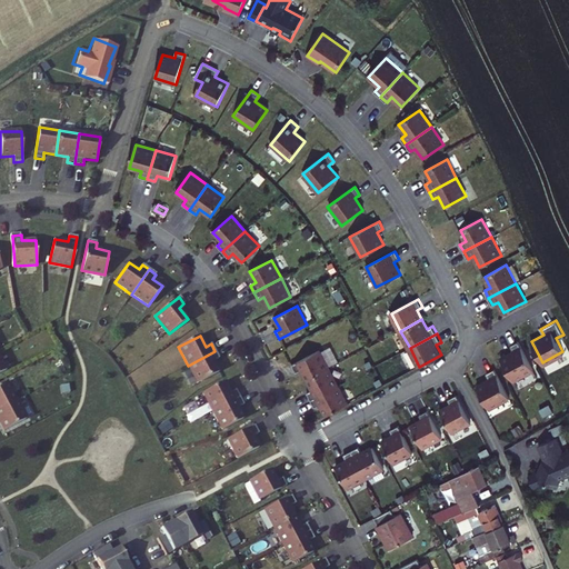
[(533,370),(519,341),(511,346),(515,351),(501,358),(513,381),(533,370)]
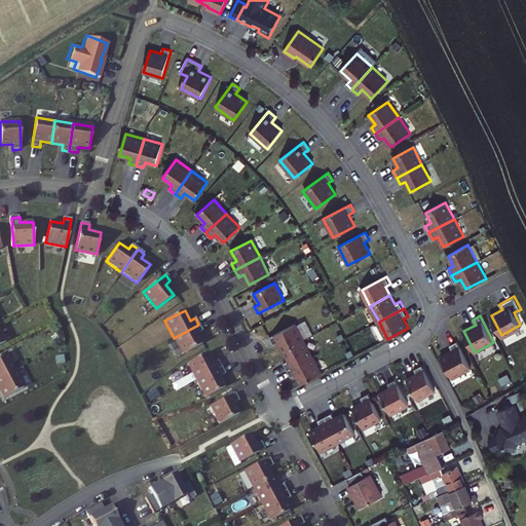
[(287,350),(306,340),(298,324),(272,337),(276,344),(282,341),(287,350)]
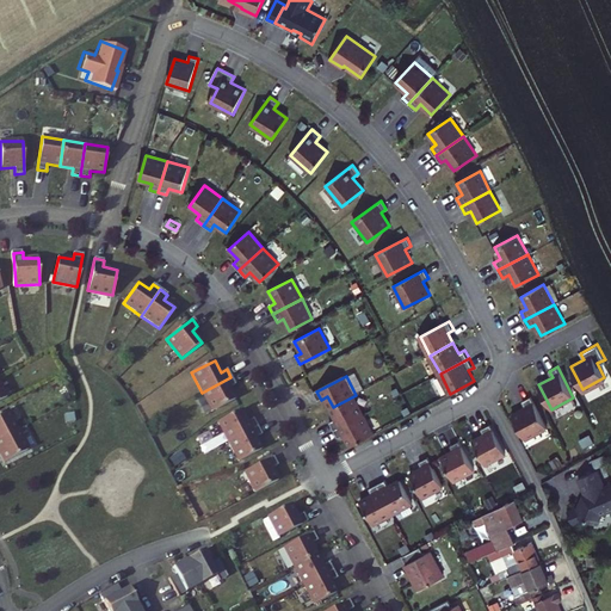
[(230,377),(202,393),(211,412),(235,400),(229,388),(235,386),(230,377)]
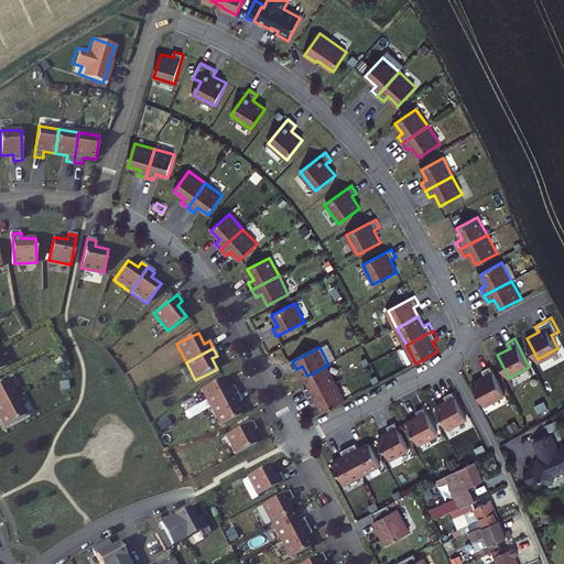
[(337,381),(328,365),(307,376),(313,386),(306,388),(311,396),(337,381)]
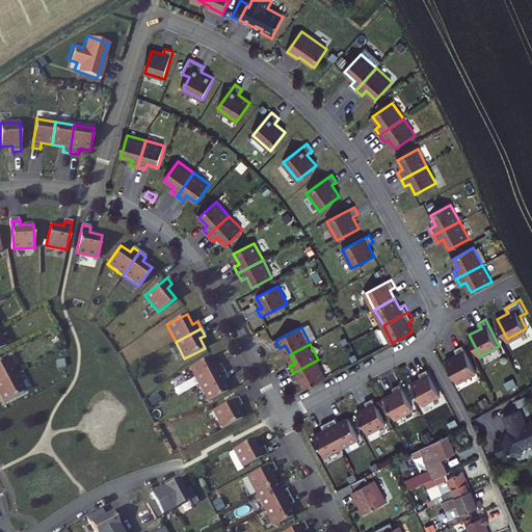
[(477,372),(462,345),(455,349),(458,354),(447,361),(458,382),(477,372)]
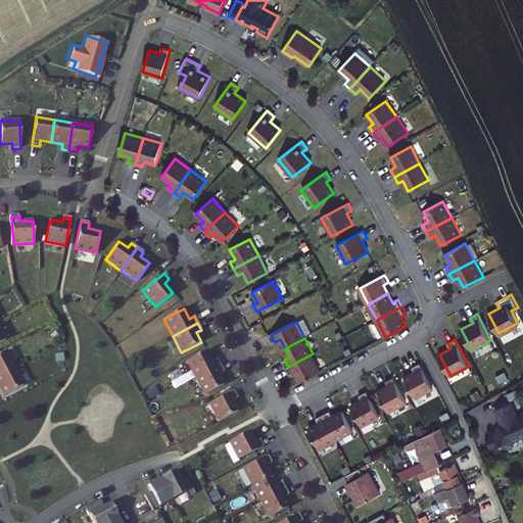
[(0,376),(15,368),(6,351),(0,354),(0,376)]
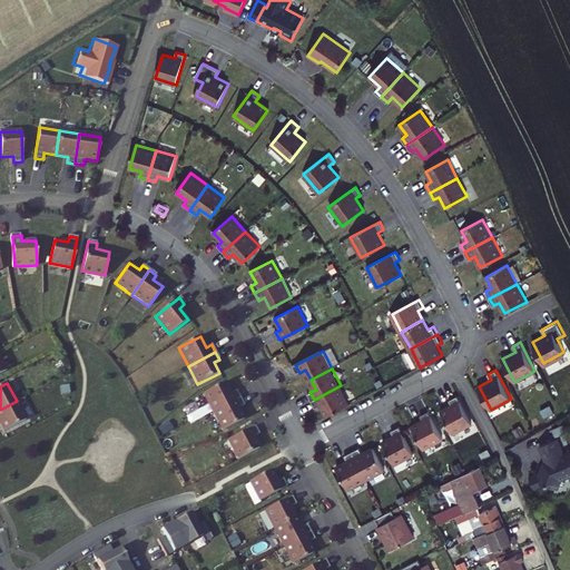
[(203,394),(213,413),(239,399),(236,391),(231,394),(225,383),(203,394)]
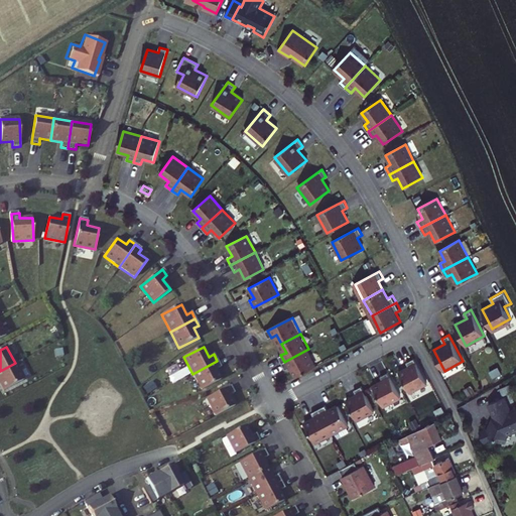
[(317,366),(308,349),(284,362),(288,370),(293,367),(298,376),(317,366)]
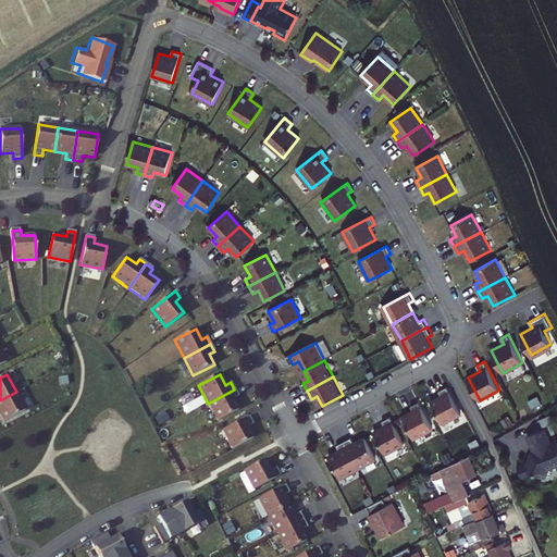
[(442,396),(431,401),(443,423),(461,413),(447,387),(440,392),(442,396)]
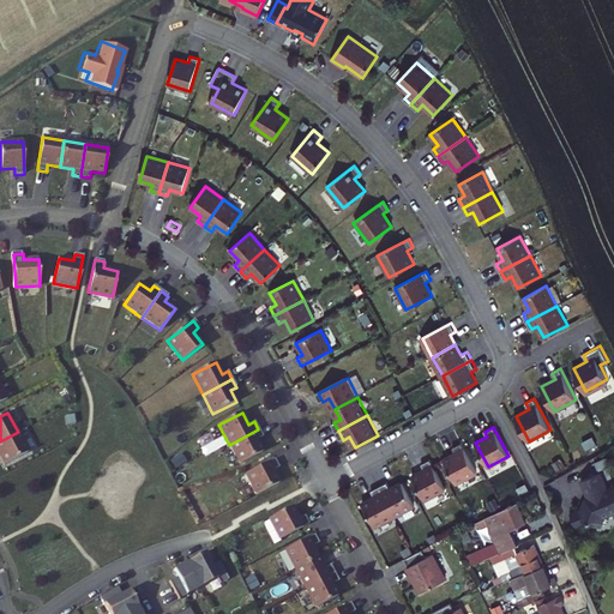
[(258,429),(229,445),(240,464),(263,452),(257,440),(263,437),(258,429)]
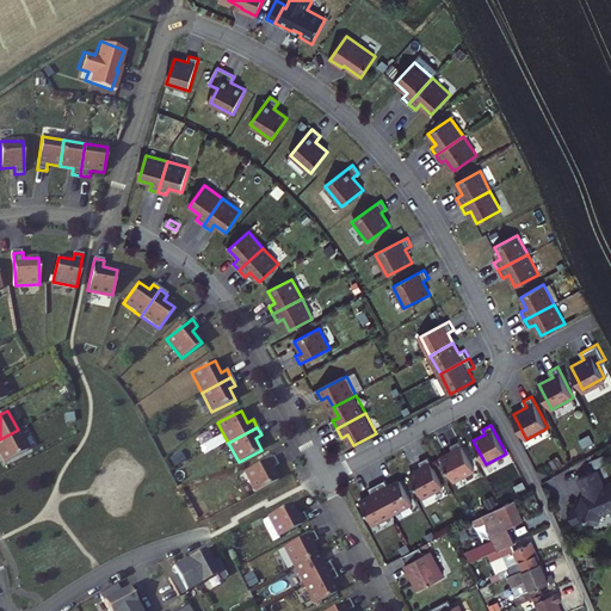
[(0,454),(5,463),(29,450),(18,430),(0,439),(0,454)]
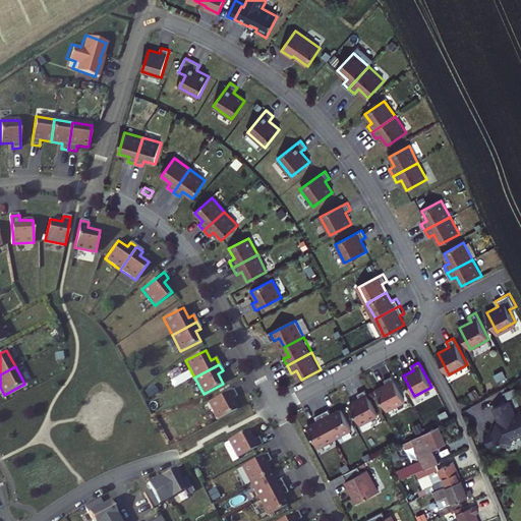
[(405,401),(392,377),(385,380),(388,385),(377,390),(388,410),(405,401)]
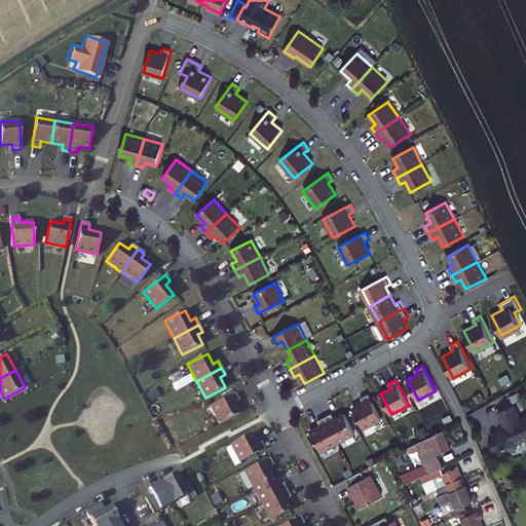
[(210,406),(219,424),(239,414),(233,403),(238,400),(234,392),(210,406)]
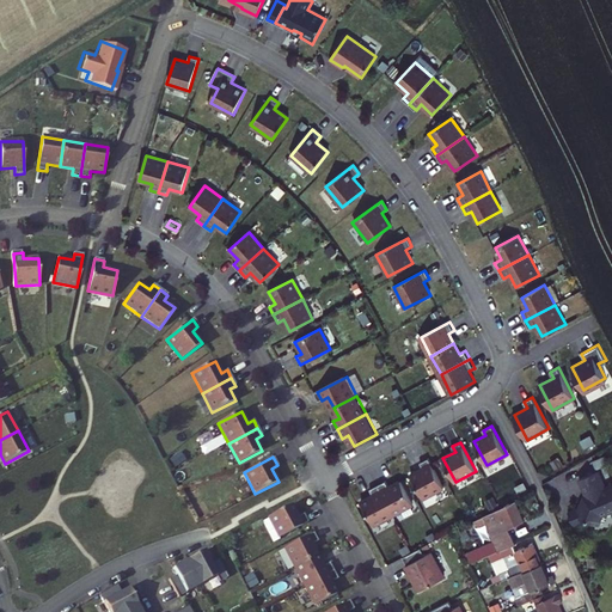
[(429,458),(421,463),(423,467),(411,475),(424,499),(445,488),(429,458)]
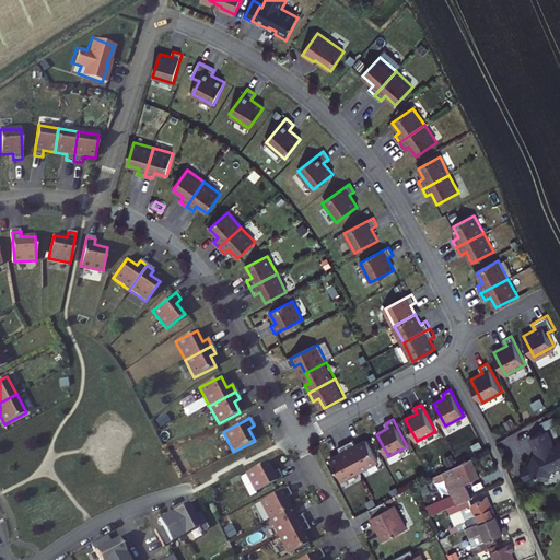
[(523,468),(527,478),(538,474),(550,479),(553,469),(559,466),(559,442),(556,445),(555,446),(552,445),(553,442),(548,429),(532,436),(538,452),(536,459),(535,458),(532,467),(529,466),(523,468)]
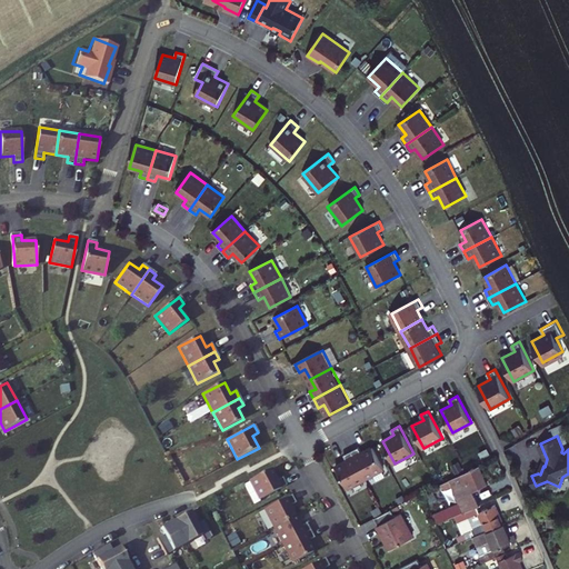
[(359,447),(352,451),(367,478),(385,469),(373,447),(362,452),(359,447)]
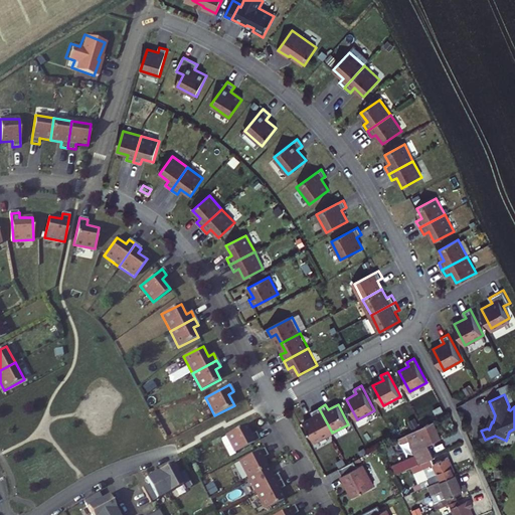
[(332,433),(319,408),(312,412),(315,417),(305,421),(315,442),(332,433)]
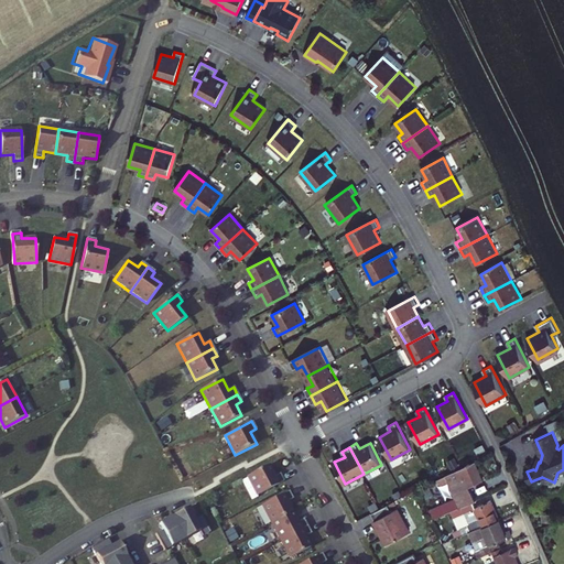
[(475,499),(470,489),(485,483),(475,462),(474,458),(443,475),(445,478),(453,496),(431,507),(435,518),(457,508),(470,501),(475,499)]
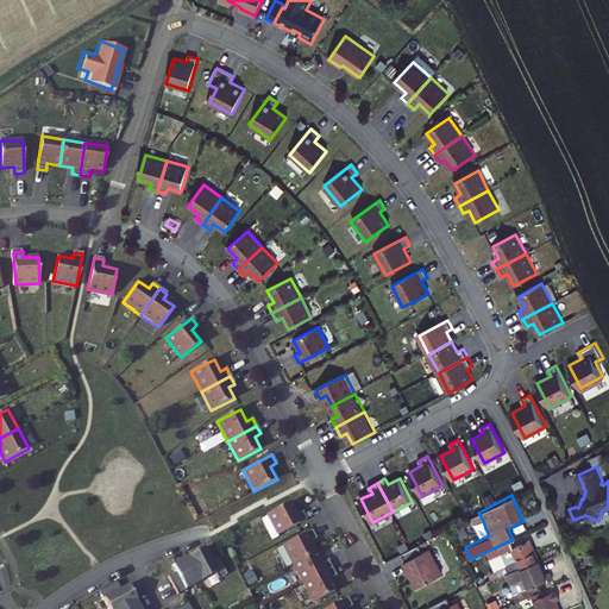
[(289,503),(265,515),(277,537),(306,521),(301,513),(296,516),(289,503)]
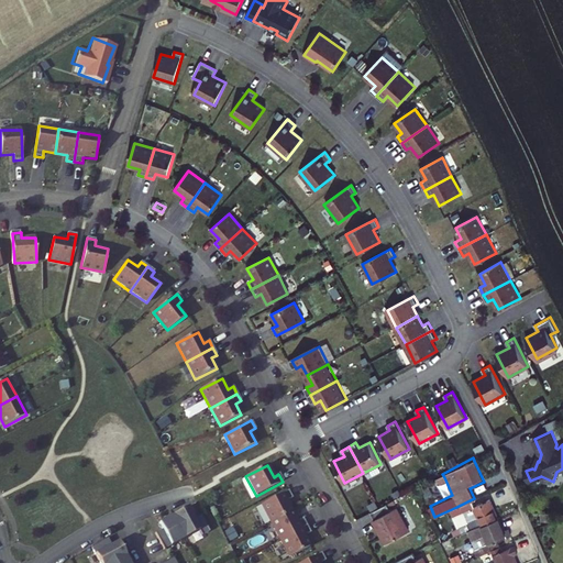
[(293,499),(288,493),(262,506),(271,523),(291,512),(286,503),(293,499)]
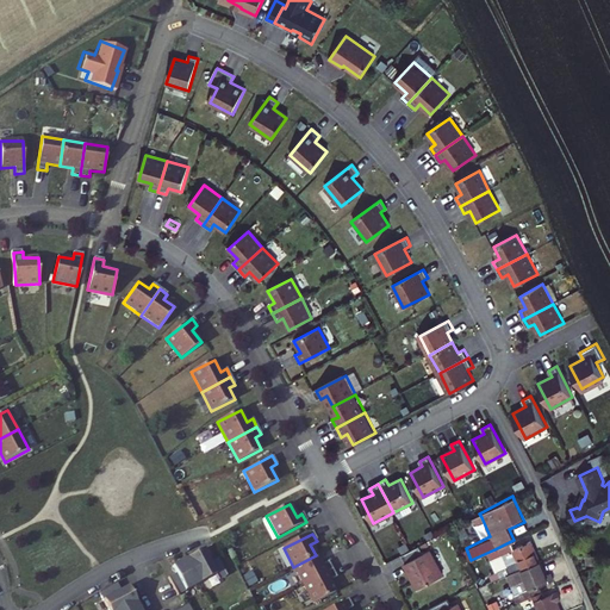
[(541,559),(533,539),(512,548),(509,542),(495,549),(506,574),(520,568),(541,559)]
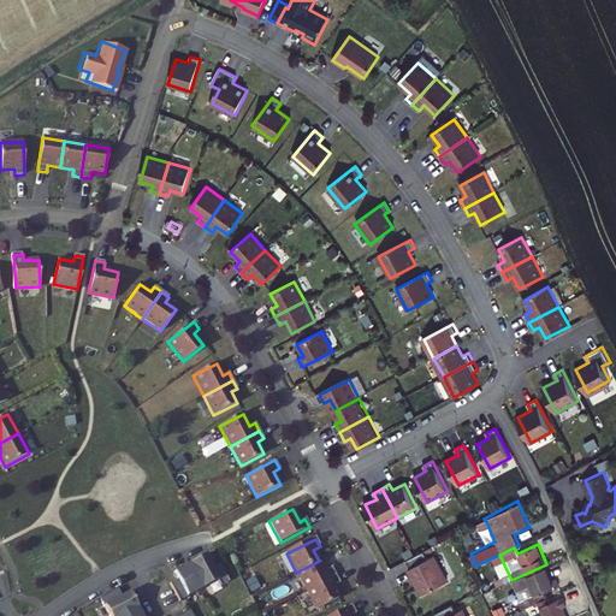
[(424,552),(406,562),(410,569),(408,570),(422,596),(446,581),(433,556),(427,560),(424,552)]
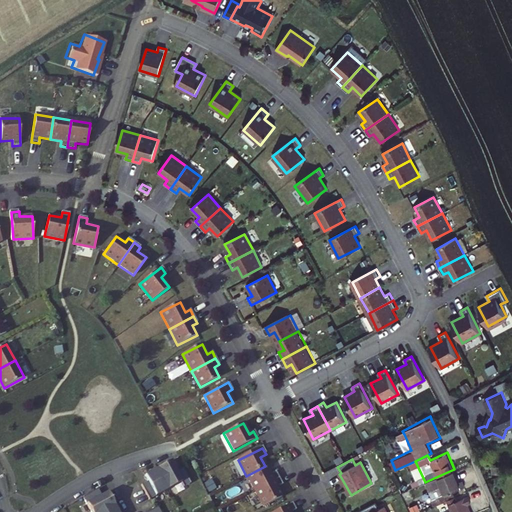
[(171,460),(157,467),(169,488),(181,481),(184,487),(191,483),(183,467),(176,471),(171,460)]
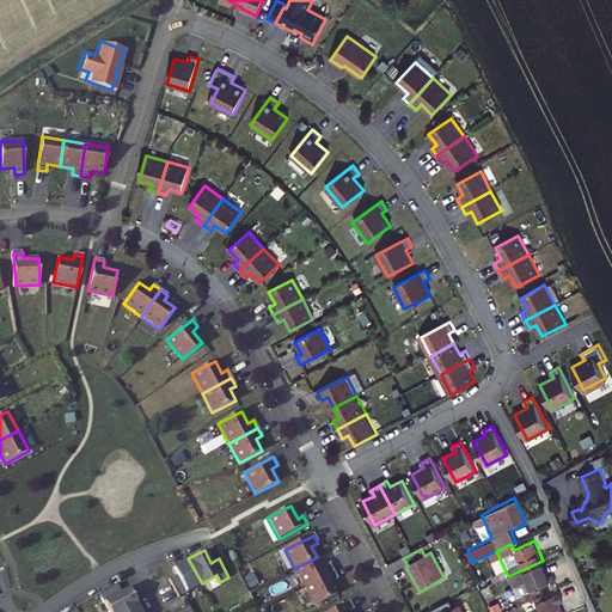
[(317,557),(294,569),(304,588),(334,573),(329,564),(323,568),(317,557)]
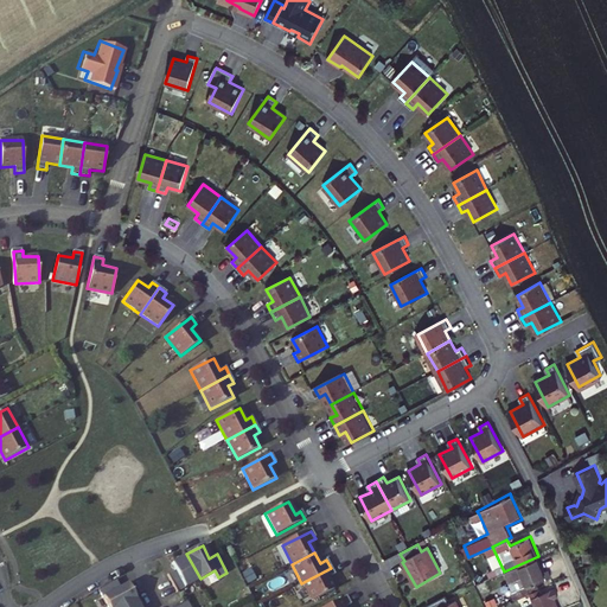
[(200,579),(186,554),(171,562),(176,570),(167,574),(177,592),(200,579)]
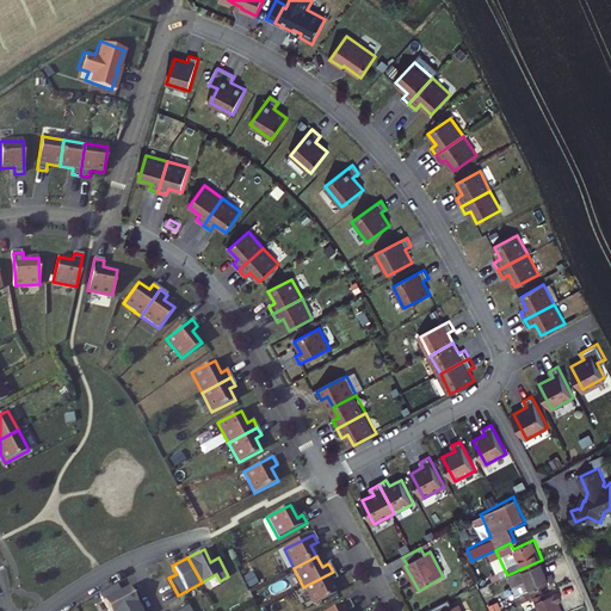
[(559,578),(554,568),(548,572),(542,560),(520,569),(530,591),(559,578)]
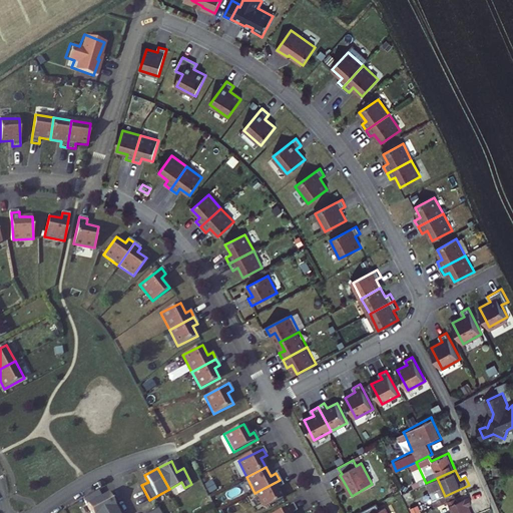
[(280,480),(254,493),(264,510),(283,500),(278,490),(284,487),(280,480)]
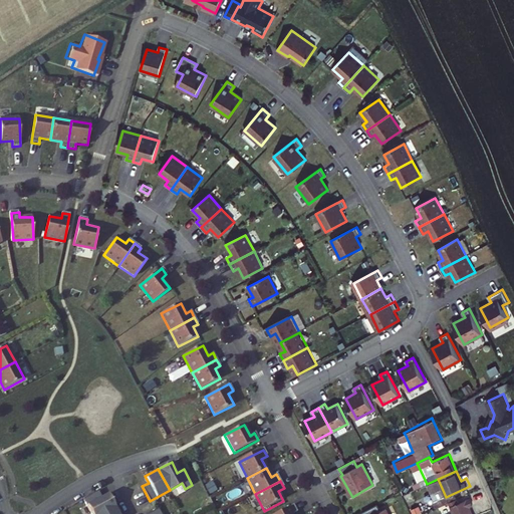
[(91,513),(104,513),(115,508),(108,495),(102,498),(98,492),(84,500),(91,513)]
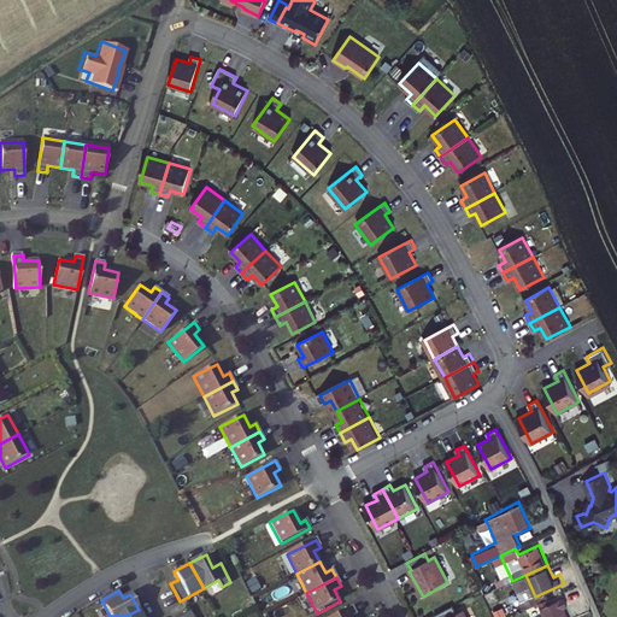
[(570,616),(568,610),(573,607),(568,597),(540,609),(542,615),(538,616),(570,616)]
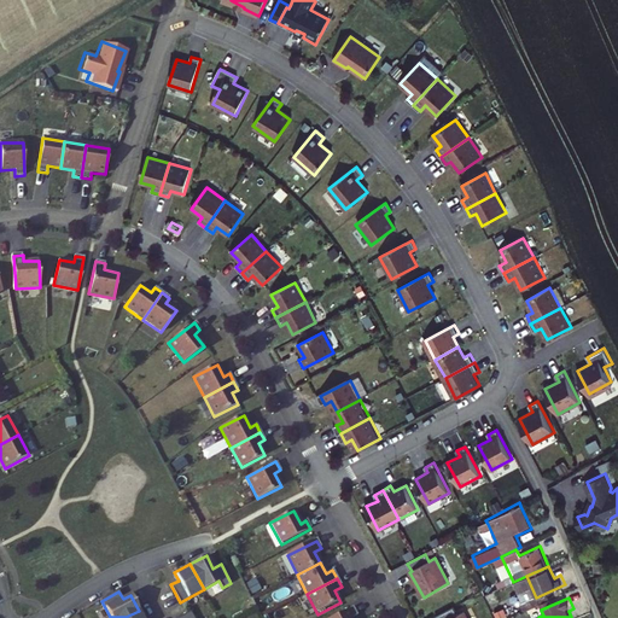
[(505,617),(509,616),(505,606),(494,611),(496,617),(505,617)]
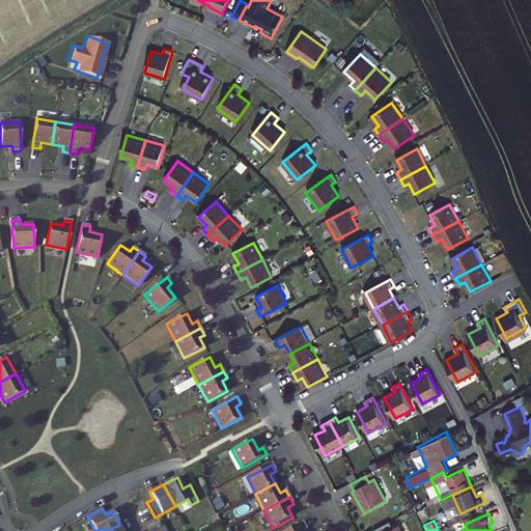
[(400,530),(398,526),(394,529),(390,522),(374,530),(400,530)]
